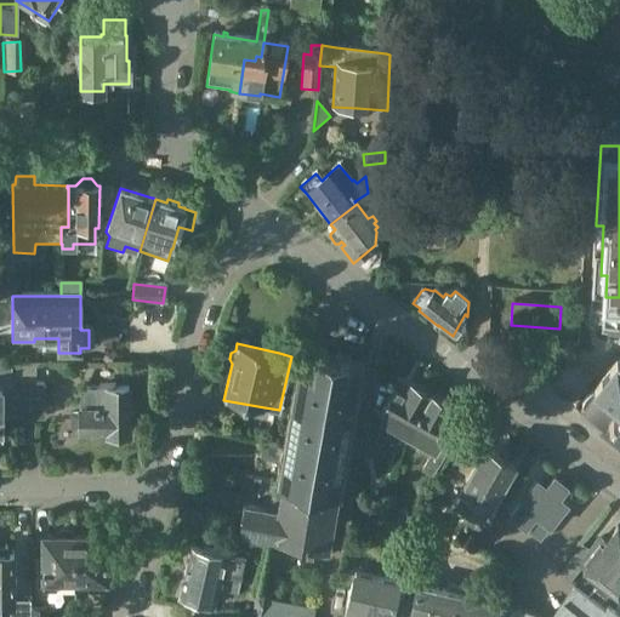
[(265,443),(262,461),(277,463),(277,464),(278,464),(276,484),(282,484),(337,495),(340,495),(343,478),(345,478),(345,475),(343,475),(346,460),(348,460),(348,458),(347,457),(350,441),(351,441),(351,440),(350,440),(353,423),(354,423),(354,422),(353,422),(357,405),(358,405),(358,404),(357,403),(359,387),(362,388),(362,386),(360,386),(363,370),(364,370),(364,367),(363,367),(363,365),(360,365),(347,364),(348,360),(350,361),(350,359),(347,358),(347,359),(341,358),(341,356),(322,354),(316,353),(316,352),(313,352),(313,354),(313,358),(301,355),(301,354),(300,354),(299,356),(297,356),(297,358),(299,358),(295,372),(294,372),(294,373),(295,373),(291,392),(290,390),(290,392),(291,393),(289,410),(286,410),(286,411),(288,411),(285,427),(283,427),(283,428),(286,428),(283,444),(280,444),(280,445),(265,443)]
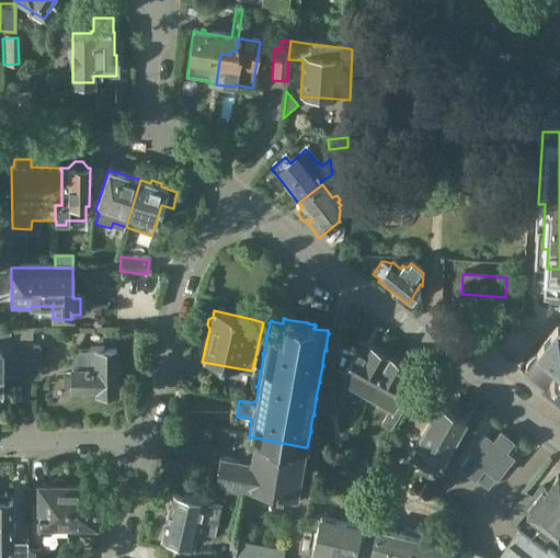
[(558,327),(522,374),(541,390),(540,391),(540,393),(540,394),(543,395),(559,408),(559,328),(558,327)]
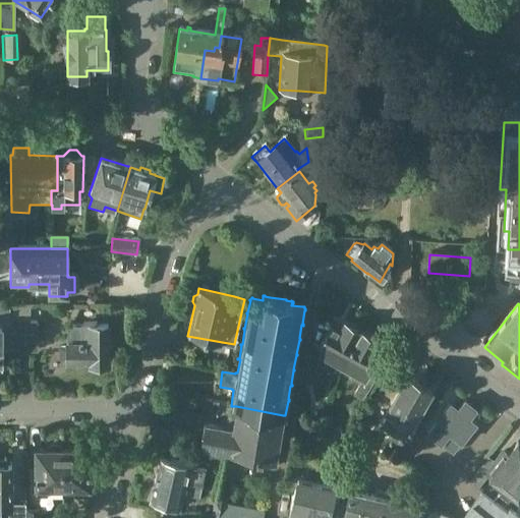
[(1,353),(11,353),(11,307),(0,307),(0,372),(1,372),(1,353)]
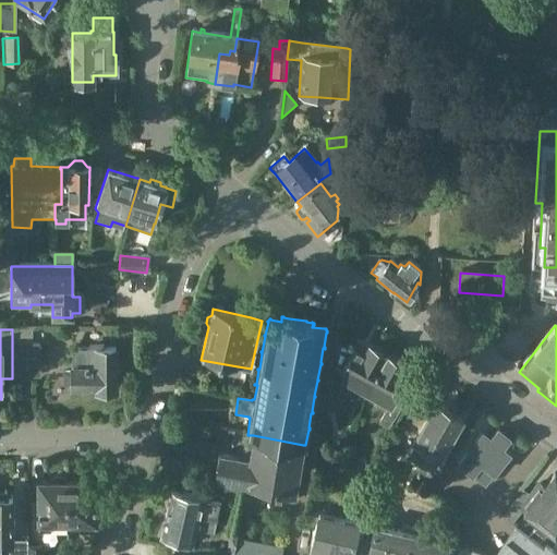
[(12,329),(12,378),(39,378),(38,348),(37,329),(12,329)]
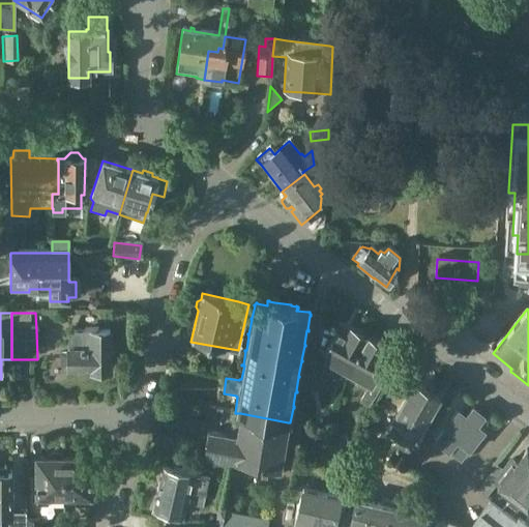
[(332,370),(346,377),(366,339),(362,337),(361,334),(357,332),(355,332),(350,329),(346,338),(336,333),(326,353),(318,348),(311,389),(319,393),(332,370)]
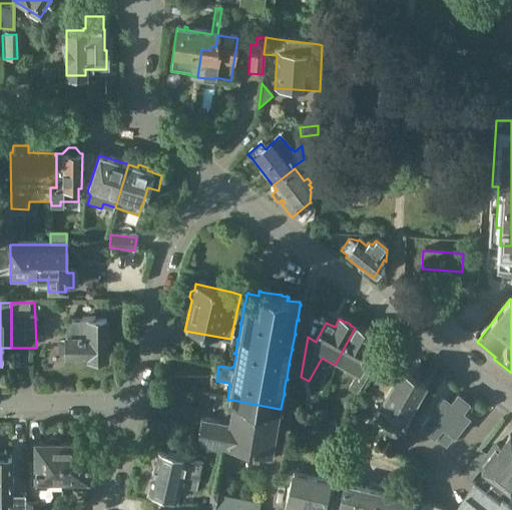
[(65,343),(57,343),(57,356),(65,356),(65,359),(87,359),(87,362),(88,362),(88,370),(105,370),(105,361),(106,361),(106,323),(65,323),(65,343)]
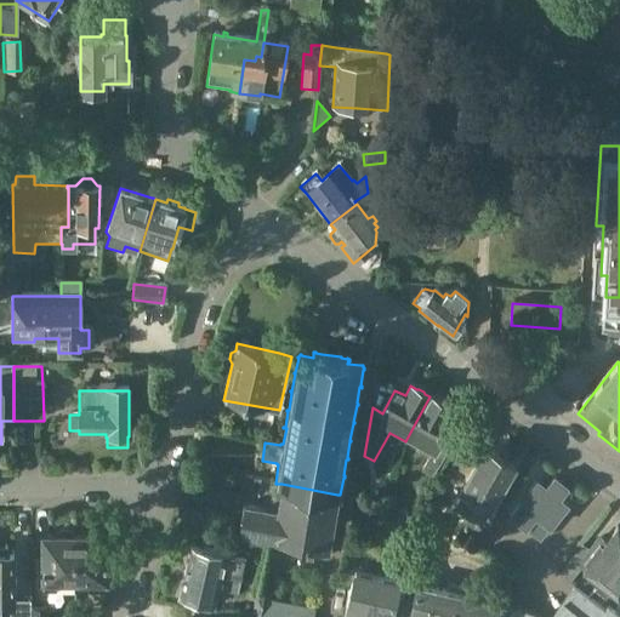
[(445,453),(442,451),(449,436),(448,436),(455,423),(445,418),(450,409),(444,405),(443,401),(438,400),(434,400),(430,396),(405,441),(424,452),(431,456),(422,470),(431,475),(445,453)]
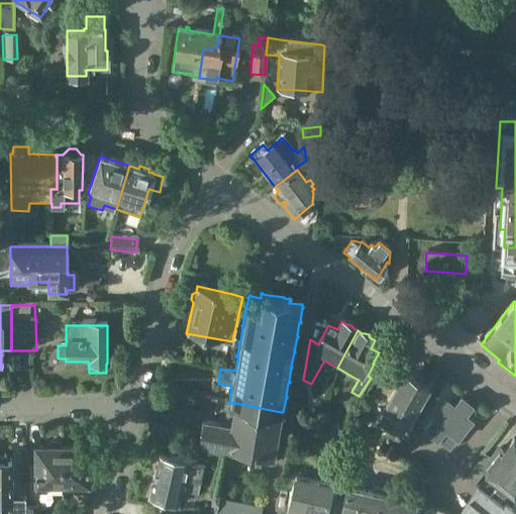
[(408,423),(428,388),(403,374),(402,375),(395,372),(387,386),(393,390),(383,407),(383,408),(378,418),(402,432),(407,423),(408,423)]
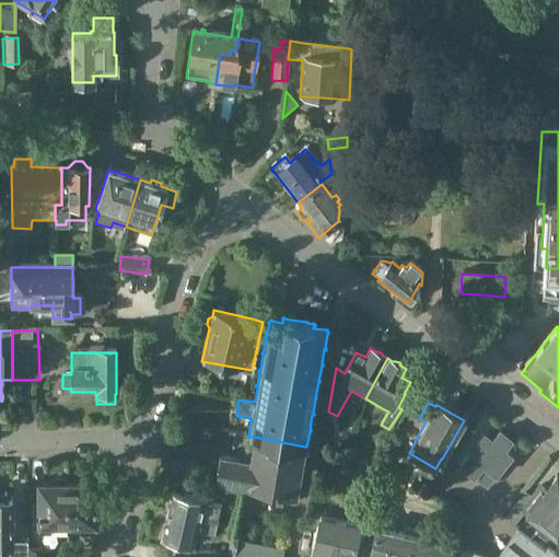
[(487,490),(512,457),(504,452),(512,442),(500,432),(492,442),(485,437),(484,437),(476,430),(468,440),(476,445),(458,468),(487,490)]
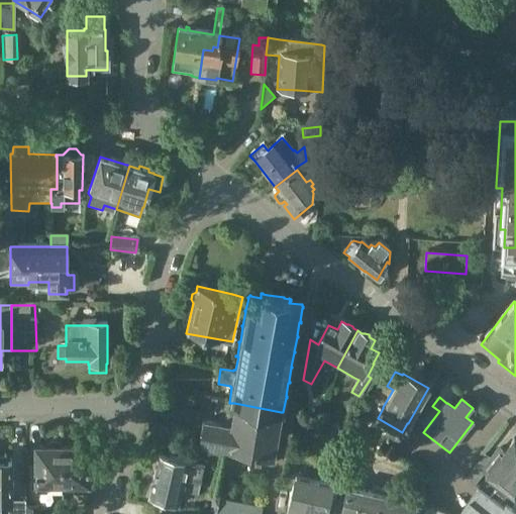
[(203,422),(198,446),(227,451),(225,460),(271,469),(277,435),(281,412),(234,403),(229,427),(203,422)]
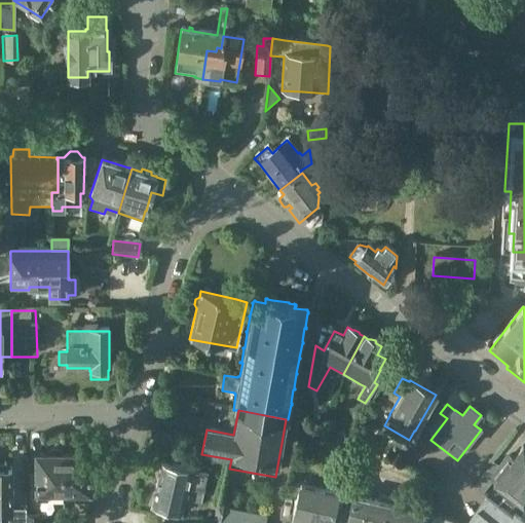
[(346,449),(370,460),(373,452),(350,441),(346,449)]
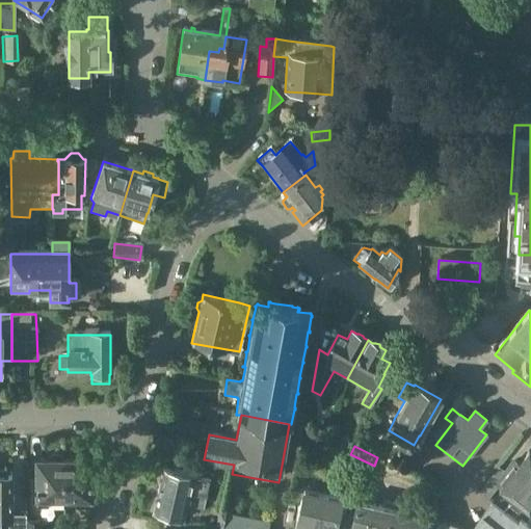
[(508,507),(509,508),(530,480),(530,455),(529,453),(520,466),(515,463),(497,487),(506,495),(503,498),(511,504),(508,507)]
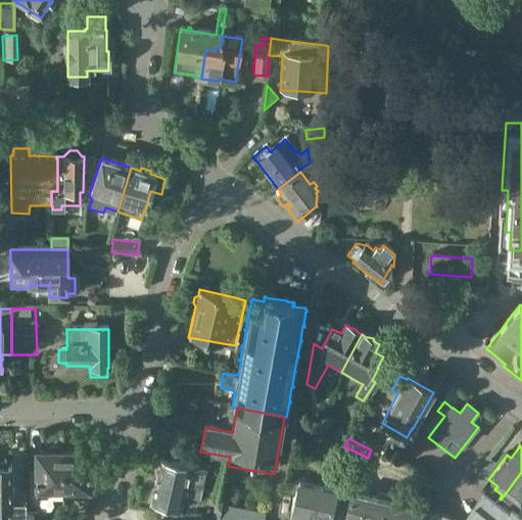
[(62,497),(62,454),(61,454),(57,450),(52,450),(48,454),(36,454),(37,499),(46,499),(46,497),(62,497)]
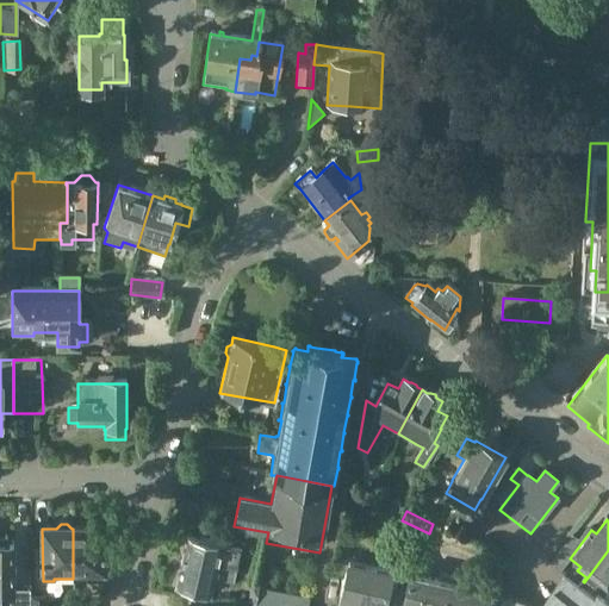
[(73,529),(73,579),(84,579),(87,588),(98,588),(101,578),(104,578),(104,549),(105,549),(109,544),(109,538),(105,532),(105,529),(73,529)]
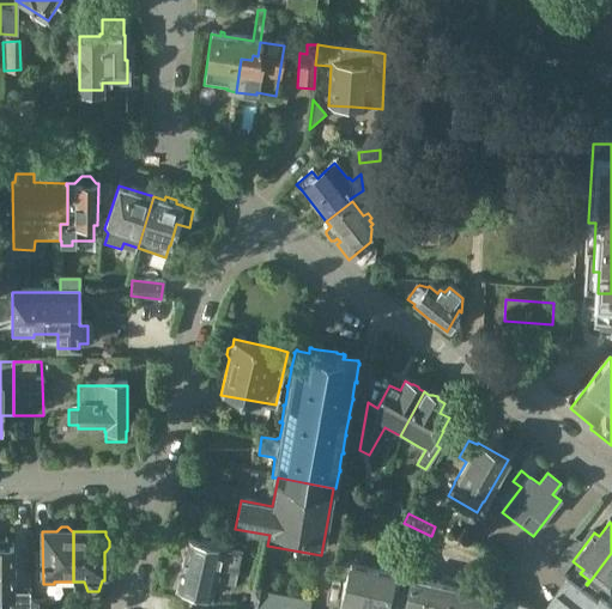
[(176,591),(183,592),(182,598),(206,604),(207,598),(211,598),(214,582),(234,585),(241,552),(187,540),(176,591)]
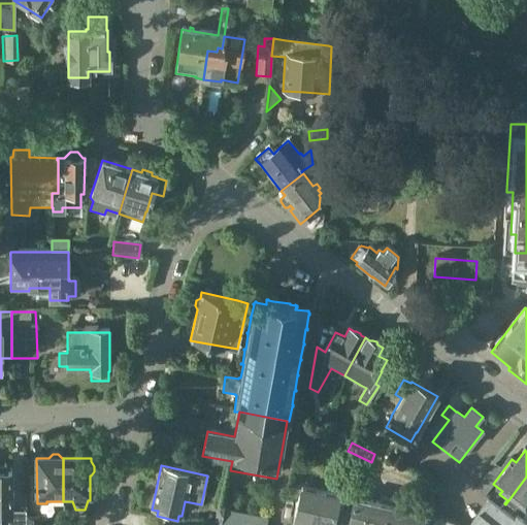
[(0,512),(8,513),(7,524),(23,524),(24,513),(11,513),(11,470),(9,470),(5,467),(0,466),(0,512)]
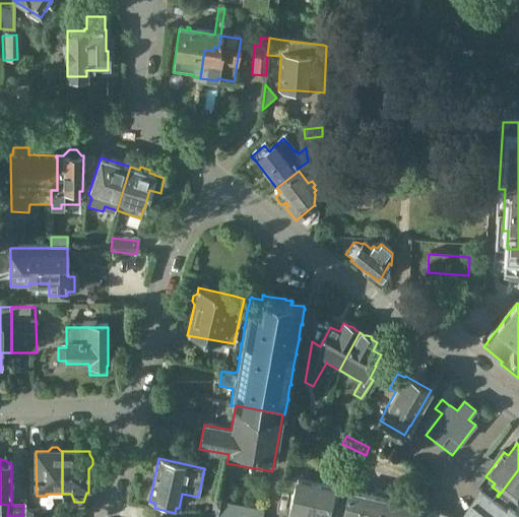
[(518,469),(498,497),(507,503),(512,497),(518,502),(518,469)]
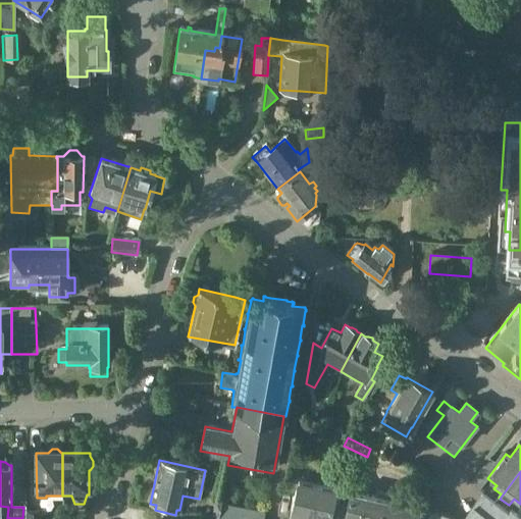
[(308,518),(311,503),(314,503),(317,484),(311,483),(311,481),(302,479),(301,480),(298,480),(289,518),(308,518)]
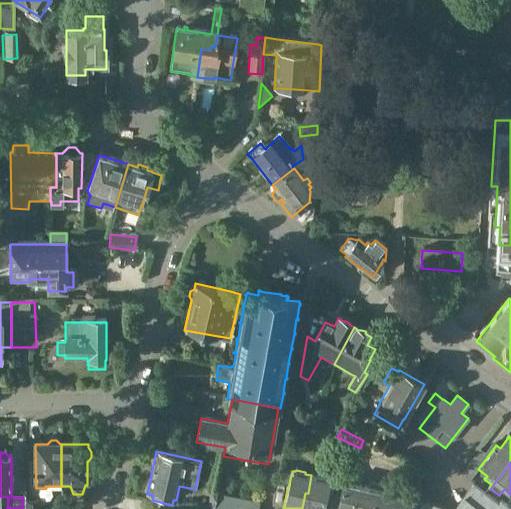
[(317,476),(311,475),(308,493),(305,493),(302,508),(322,508),(329,480),(327,479),(327,477),(318,475),(317,476)]
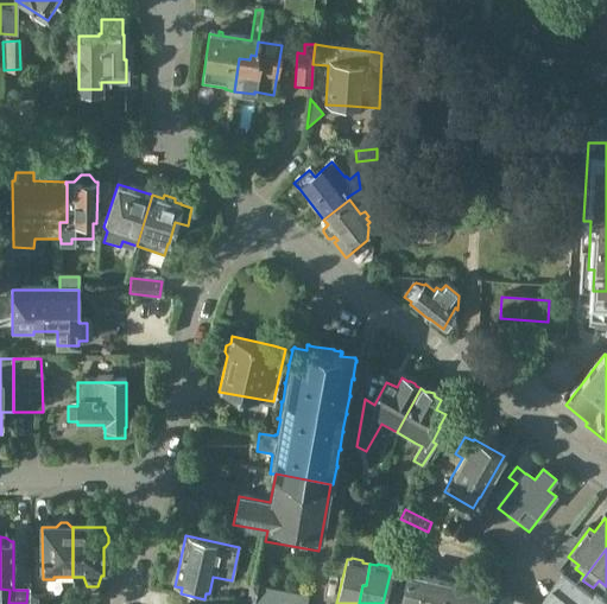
[(421,603),(427,578),(424,578),(425,573),(412,570),(411,574),(408,573),(400,603),(421,603)]
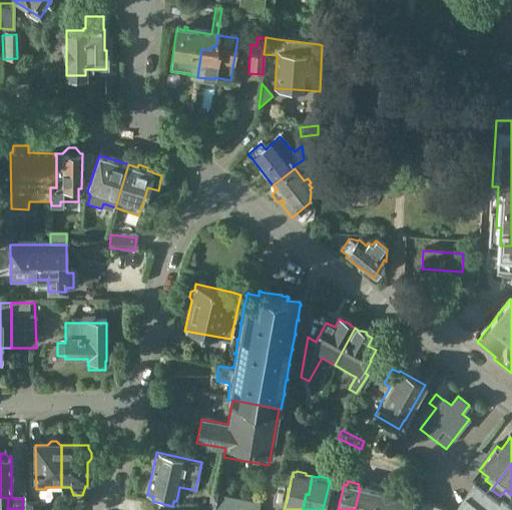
[(373,509),(374,507),(383,509),(387,509),(390,495),(386,494),(387,490),(370,486),(369,490),(360,488),(355,509),(373,509)]
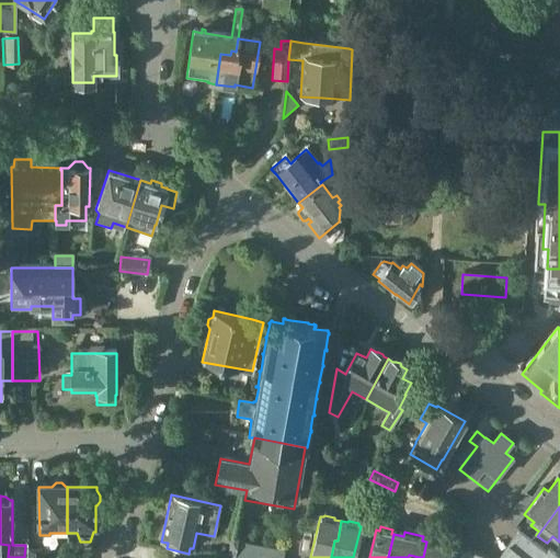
[(558,557),(541,545),(538,548),(516,532),(496,557),(488,557),(459,547),(457,557),(558,557)]
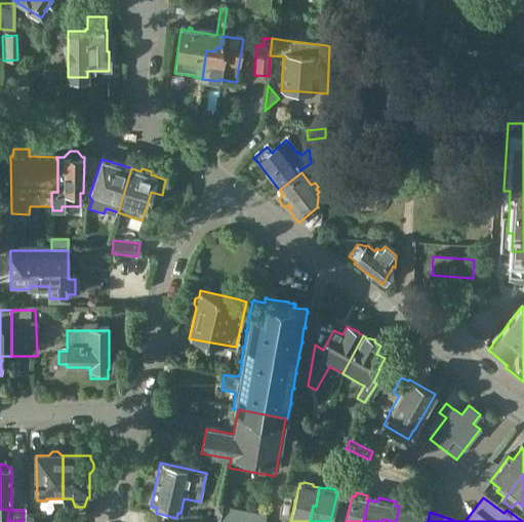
[(383,519),(381,521),(418,521),(420,512),(417,511),(418,508),(406,505),(406,508),(399,507),(396,521),(392,521),(383,519)]
